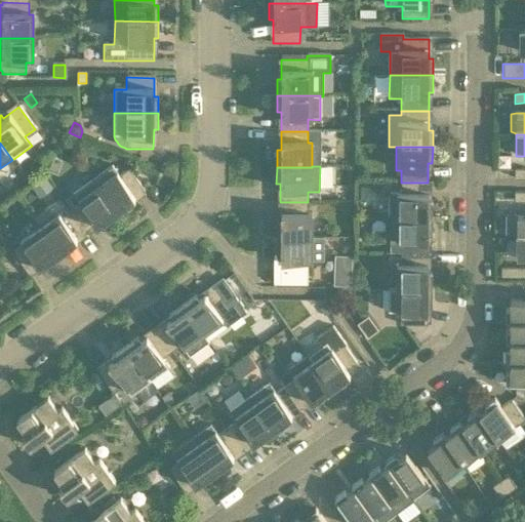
[(92,182),(117,216),(131,207),(129,204),(145,193),(128,170),(119,177),(112,167),(92,182)]
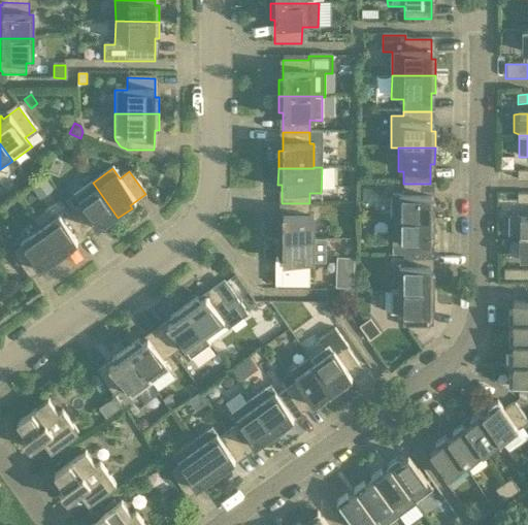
[(527,171),(517,171),(517,182),(527,181),(527,171)]
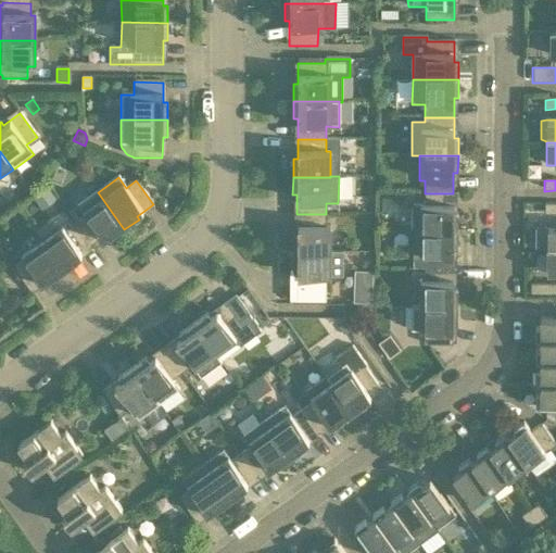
[(57,201),(48,189),(34,199),(42,211),(57,201)]
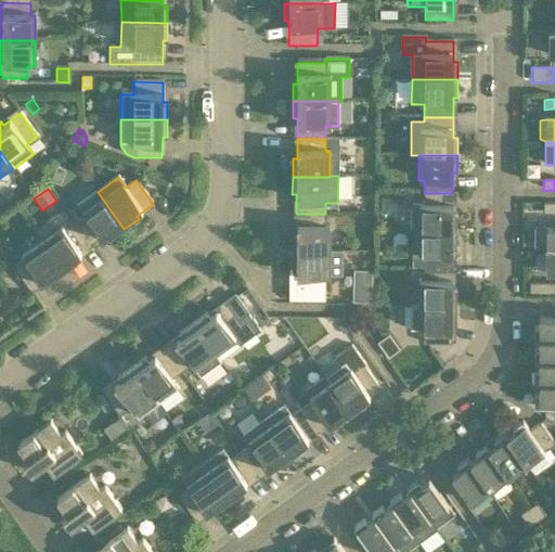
[(85,217),(75,225),(91,247),(107,235),(110,240),(124,229),(98,192),(77,206),(85,217)]
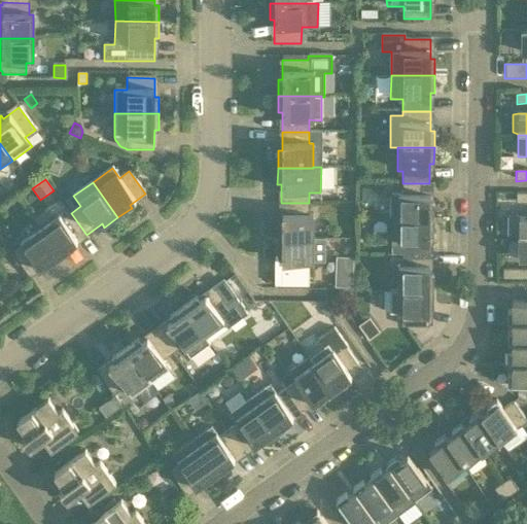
[(390,219),(397,219),(433,219),(433,202),(429,202),(429,183),(402,183),(402,195),(390,194),(390,219)]
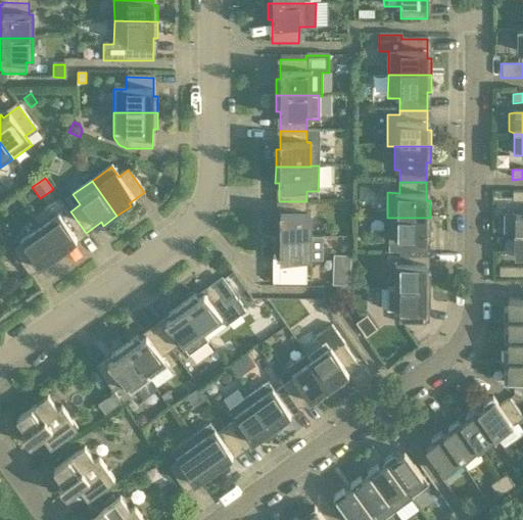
[(512,202),(522,202),(522,192),(512,193),(512,202)]
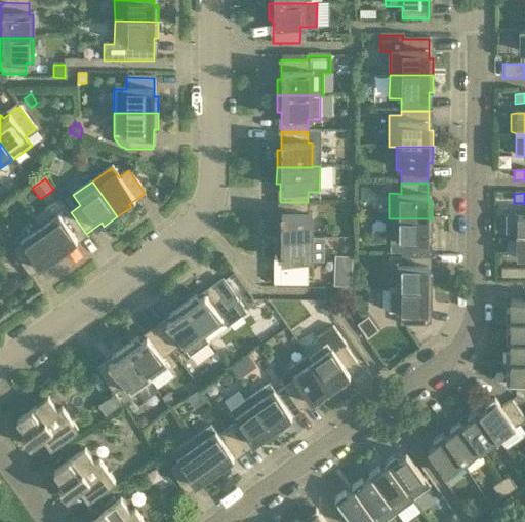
[(312,238),(312,213),(308,213),(308,202),(280,202),(280,222),(276,222),(276,238),(312,238)]
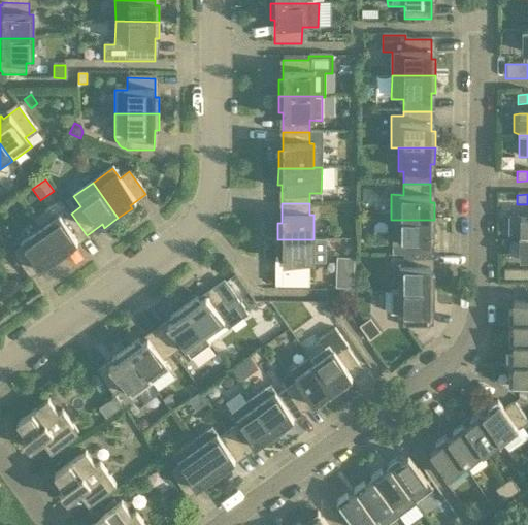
[(59,217),(39,231),(60,260),(73,250),(71,247),(87,235),(71,214),(61,220),(59,217)]
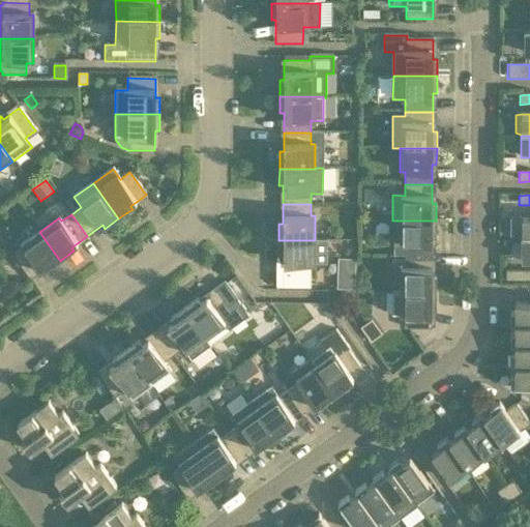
[(521,239),(529,239),(529,217),(511,217),(510,239),(521,239)]
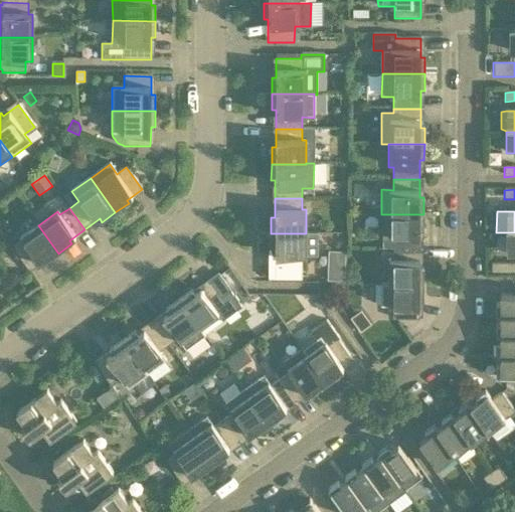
[(382,248),(392,248),(419,248),(419,230),(423,230),(423,214),(388,214),(388,236),(382,236),(382,248)]
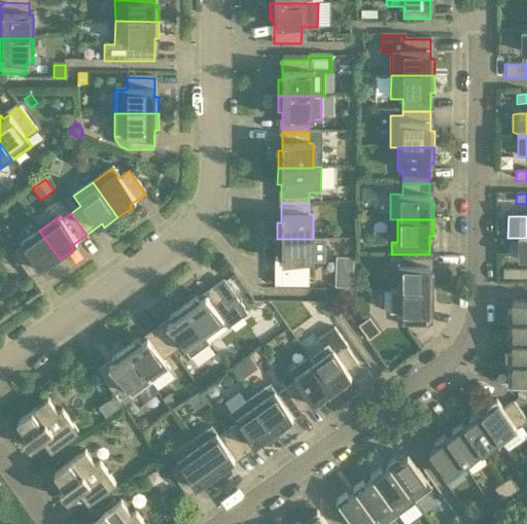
[(46,269),(60,259),(39,231),(20,244),(22,248),(12,255),(28,277),(43,266),(46,269)]
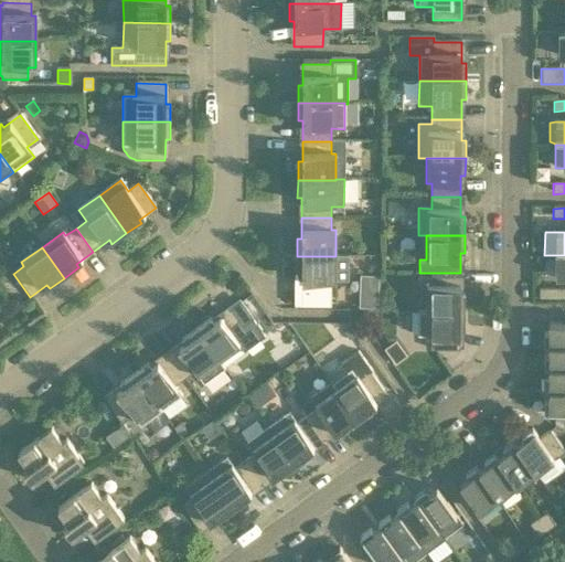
[(564,255),(555,255),(555,278),(564,278),(564,255)]
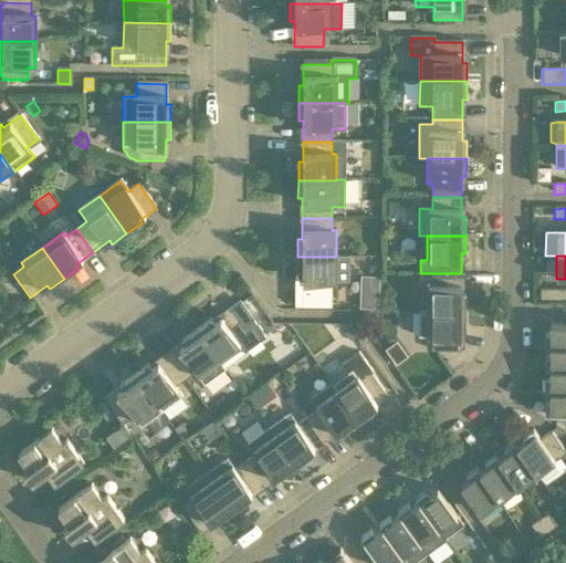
[(302,274),(302,295),(332,295),(332,283),(349,283),(349,257),(336,257),(297,257),(297,274),(302,274)]
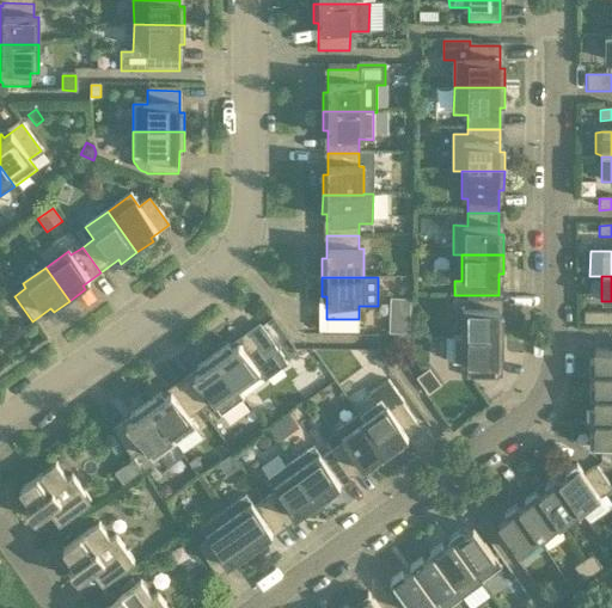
[(461,324),(461,338),(502,338),(502,319),(497,319),(499,295),(466,295),(466,301),(452,301),(452,319),(456,324),(461,324)]
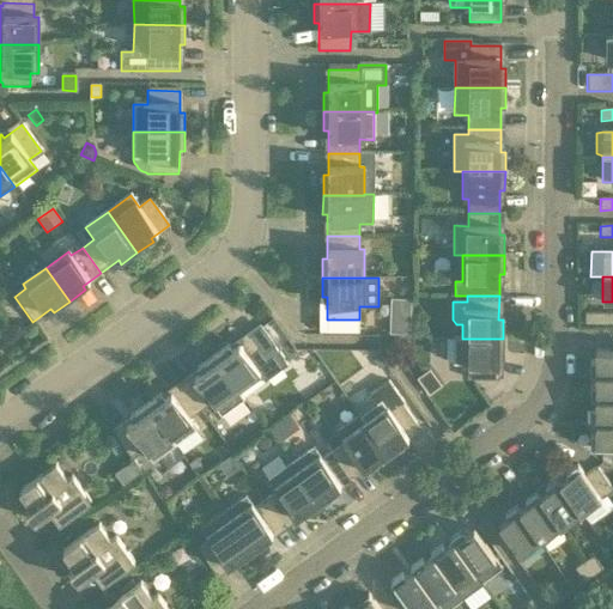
[(612,324),(612,314),(584,314),(584,324),(612,324)]
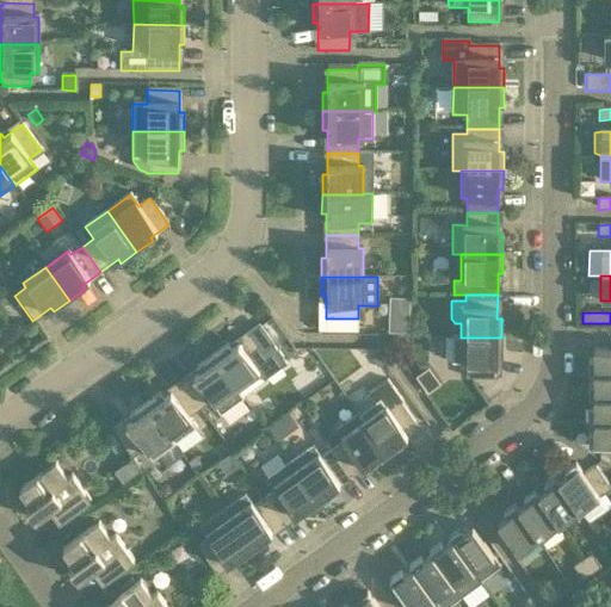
[(409,317),(389,317),(388,334),(409,334),(409,317)]
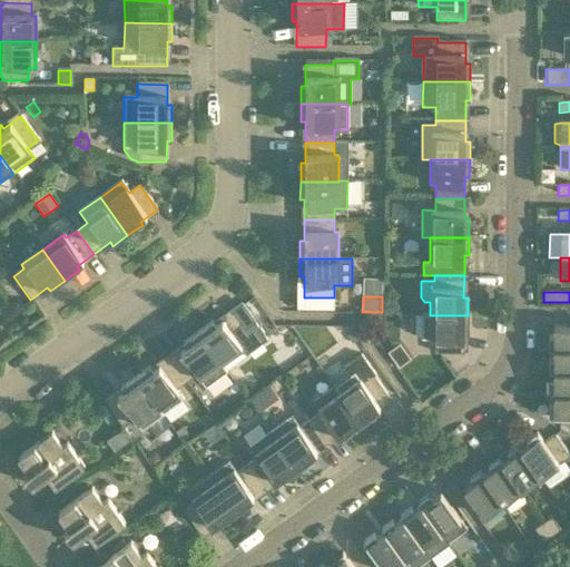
[(198,333),(220,364),(242,349),(246,357),(267,342),(239,303),(198,333)]
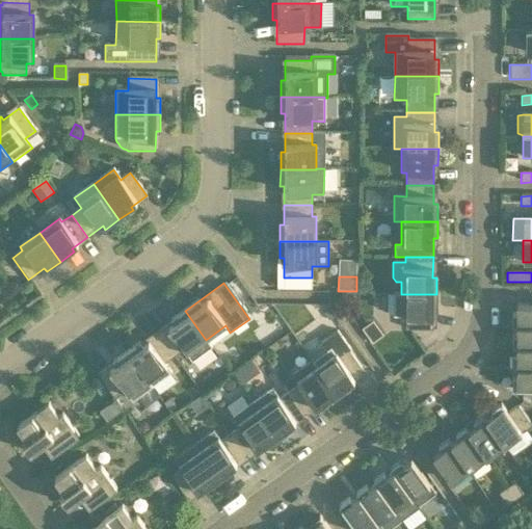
[(436,294),(401,294),(393,294),(393,318),(405,318),(405,331),(432,331),(432,311),(436,311),(436,294)]
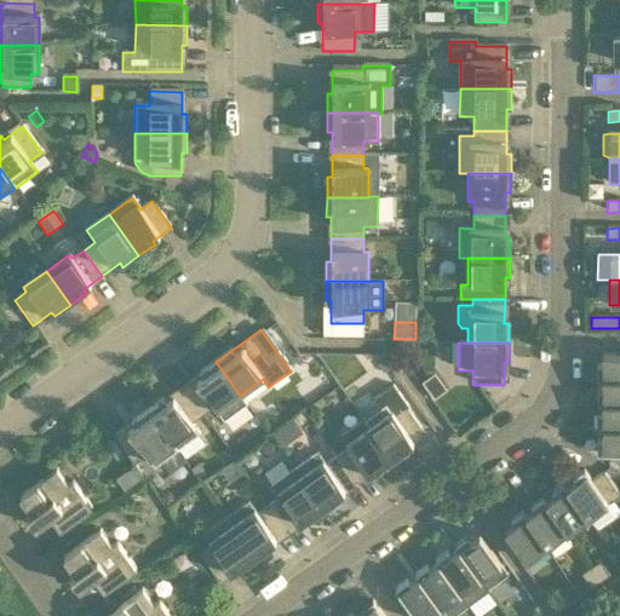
[(619,381),(619,355),(601,356),(601,367),(596,367),(596,381),(601,381),(619,381)]
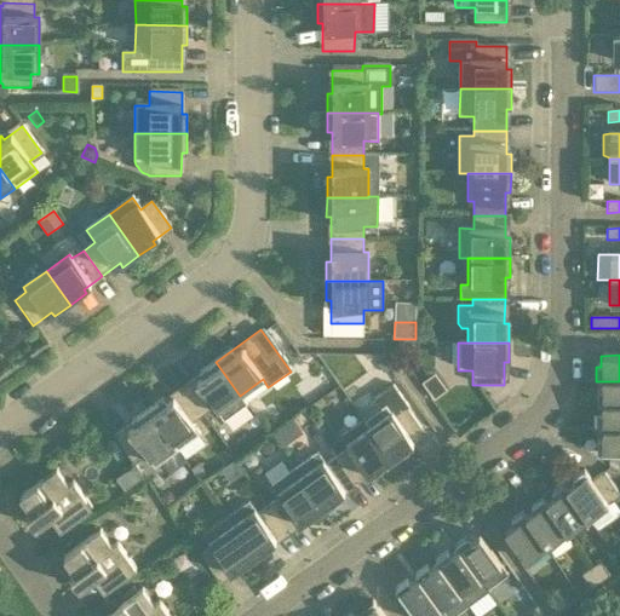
[(202,378),(184,390),(202,416),(213,408),(223,421),(246,406),(240,396),(216,362),(199,373),(202,378)]
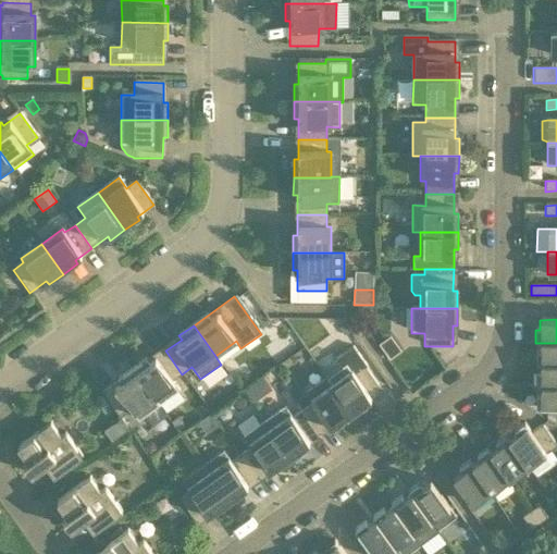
[(297,339),(292,342),(291,349),(294,356),(305,349),(297,339)]
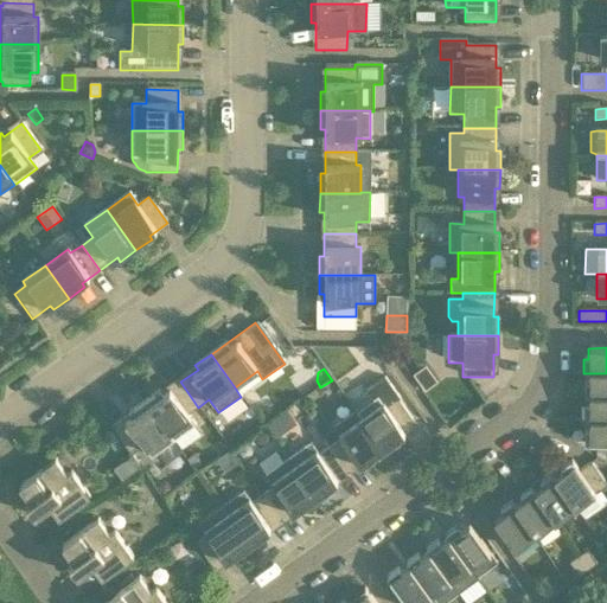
[(606,397),(606,373),(588,373),(588,383),(583,383),(583,398),(588,398),(588,397),(606,397)]
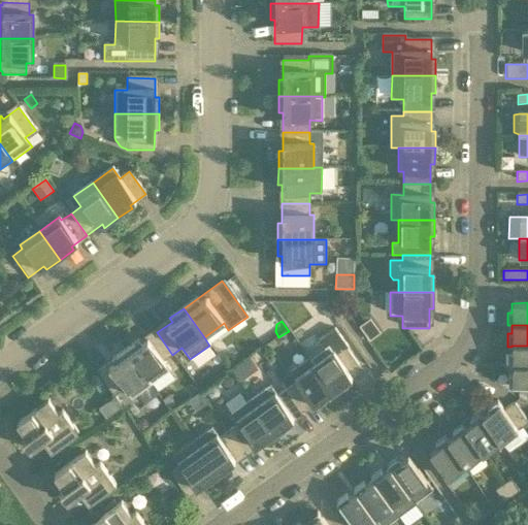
[(348,348),(334,329),(317,341),(322,349),(307,359),(334,395),(348,385),(345,382),(361,370),(345,349),(348,348)]
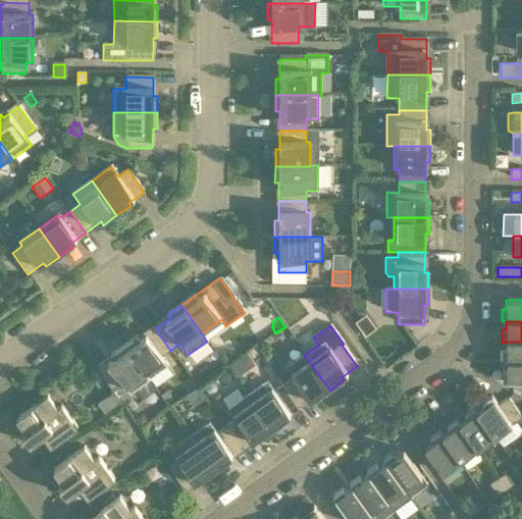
[(137,336),(123,346),(149,381),(168,367),(161,357),(170,351),(155,328),(140,340),(137,336)]
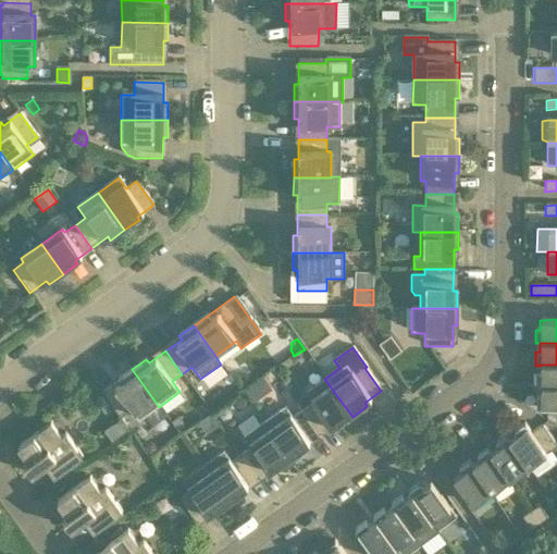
[(556,386),(556,365),(540,365),(540,366),(540,374),(535,374),(535,388),(540,388),(556,386)]
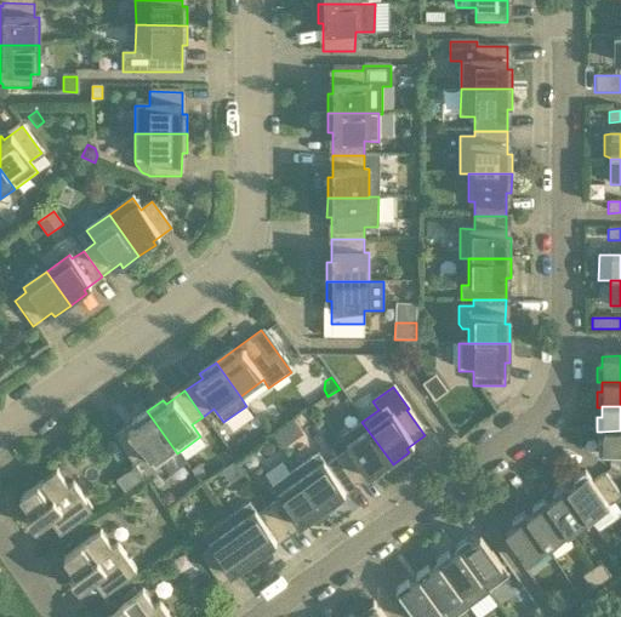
[(154,470),(177,453),(147,411),(131,423),(134,427),(115,440),(134,467),(146,458),(154,470)]
